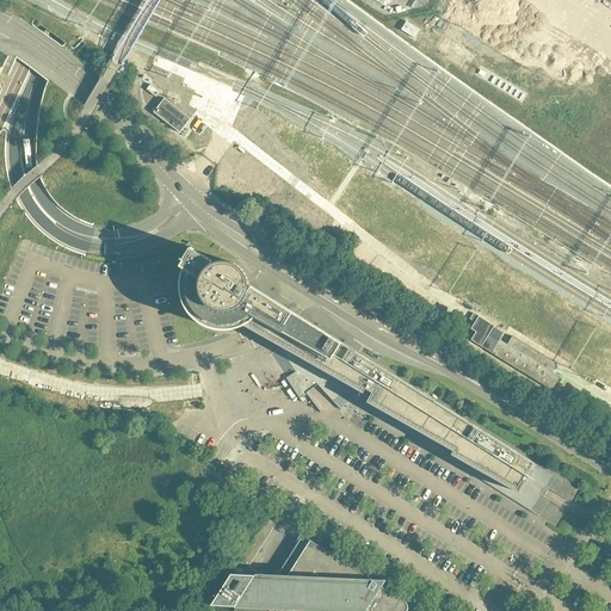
[(401,30),(414,38),(420,30),(407,22),(401,30)]
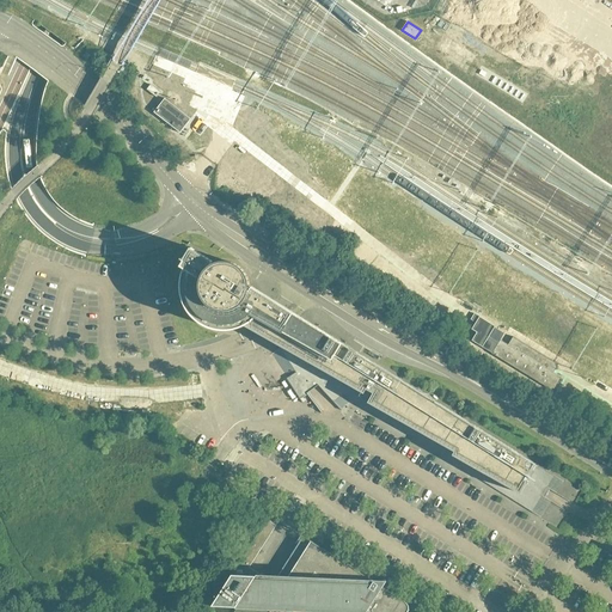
[(459,53),(452,63),(465,71),(471,61),(459,53)]
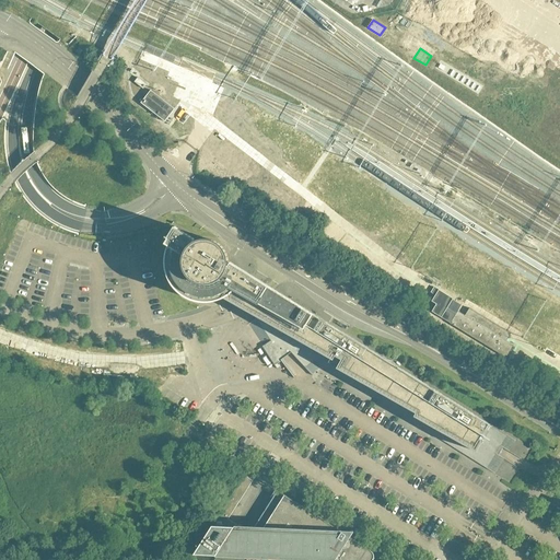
[(137,77),(133,81),(143,89),(147,84),(137,77)]
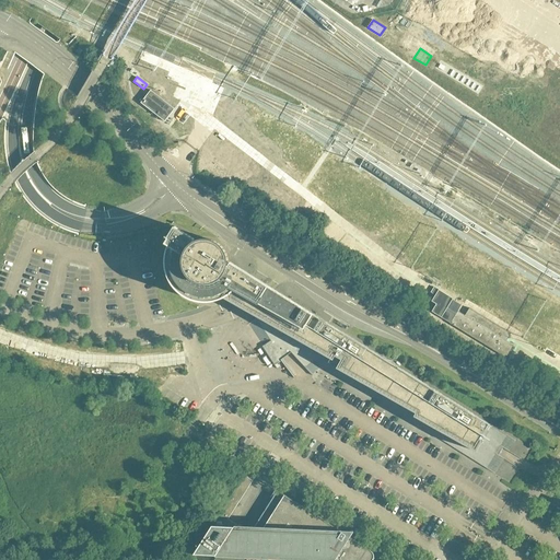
[(137,88),(130,95),(165,121),(175,109),(150,90),(147,95),(137,88)]
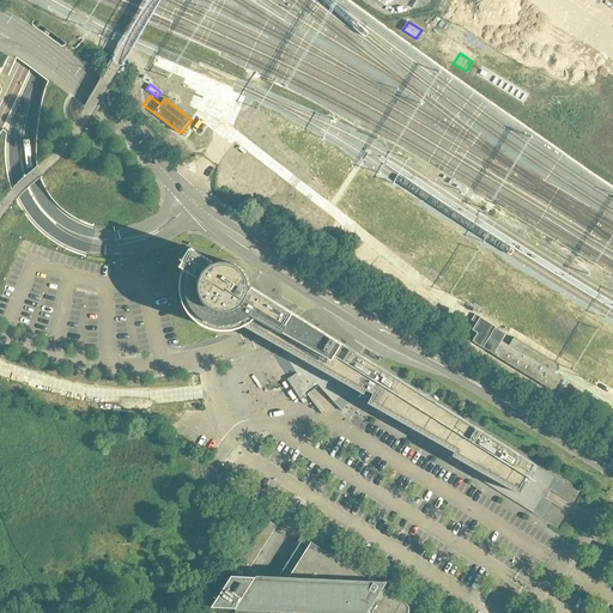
[(564,481),(332,337),(253,287),(250,291),(249,290),(249,287),(249,285),(249,283),(249,280),(248,278),(247,275),(247,274),(246,273),(244,271),(243,269),(240,267),(238,266),(236,265),(234,263),(232,263),(230,262),(229,262),(228,262),(224,262),(220,262),(218,263),(217,263),(214,265),(213,266),(212,267),(211,266),(213,262),(192,248),(184,260),(182,259),(182,260),(184,261),(182,266),(184,268),(184,269),(183,273),(182,275),(182,278),(182,281),(181,284),(181,287),(181,289),(182,291),(182,295),(182,297),(183,301),(184,303),(184,304),(186,307),(188,309),(189,311),(190,314),(193,316),(194,317),(195,319),(198,321),(200,322),(204,325),(206,326),(210,328),(212,329),(217,329),(218,331),(222,331),(223,331),(225,331),(228,331),(230,331),(234,331),(235,329),(236,329),(236,327),(240,326),(242,325),(281,347),(277,352),(271,356),(303,404),(310,399),(322,414),(335,404),(341,411),(353,401),(541,519),(552,503),(566,511),(571,503),(557,493),(564,481)]
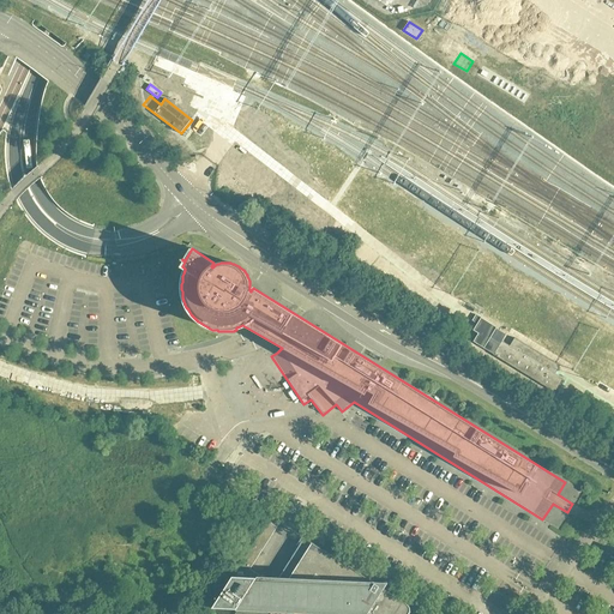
[(560,366),(515,338),(510,345),(501,341),(500,344),(491,338),(497,327),(481,318),(477,324),(473,330),(479,333),(474,342),(483,348),(483,349),(555,392),(564,378),(555,373),(560,366)]
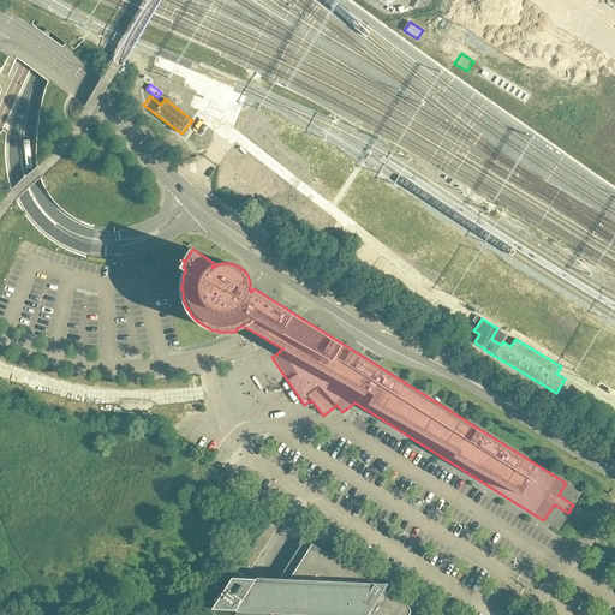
[(408,604),(302,537),(304,539),(279,579),(260,579),(250,572),(278,526),(269,521),(213,609),(346,614),(408,614),(410,614),(411,614),(411,613),(411,610),(411,609),(411,607),(410,605),(408,604)]
